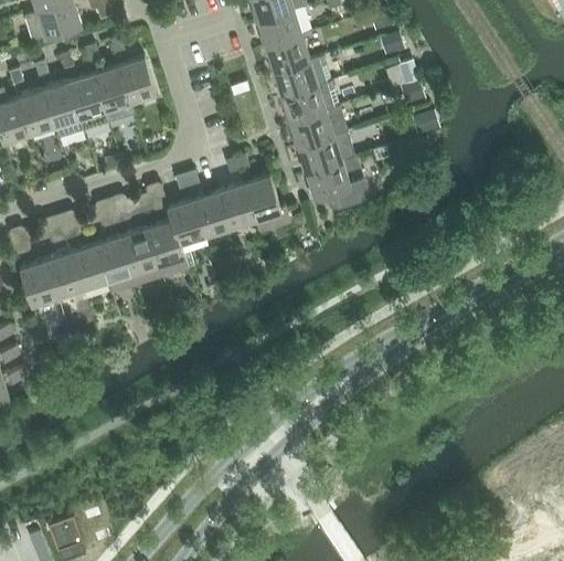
[(31,0),(35,12),(72,1),(71,0),(31,0)]
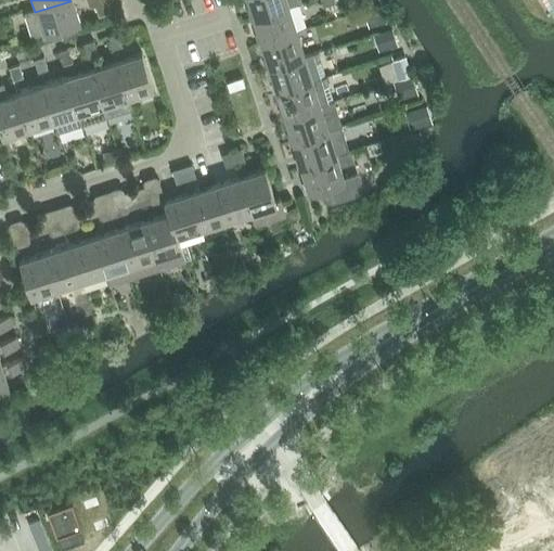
[(250,23),(254,22),(288,10),(301,5),(299,0),(246,0),(250,11),(247,12),(250,23)]
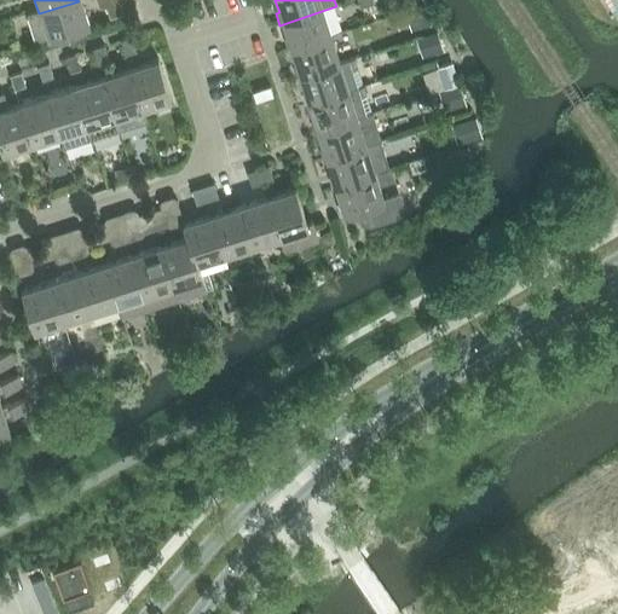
[(370,0),(356,0),(359,11),(374,6),(370,0)]
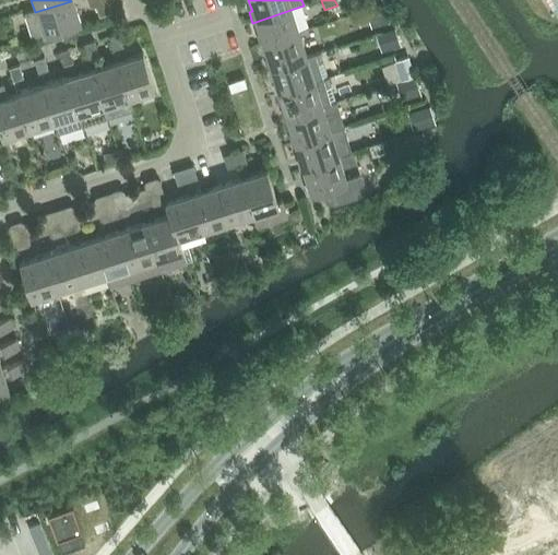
[(33,40),(80,26),(71,1),(35,12),(25,15),(33,40)]
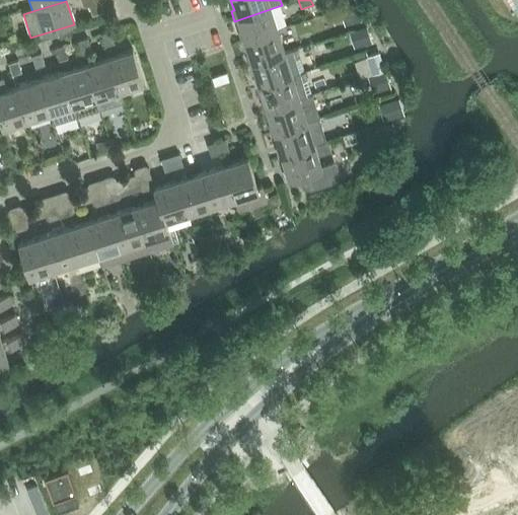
[(88,9),(92,18),(103,15),(100,5),(88,9)]
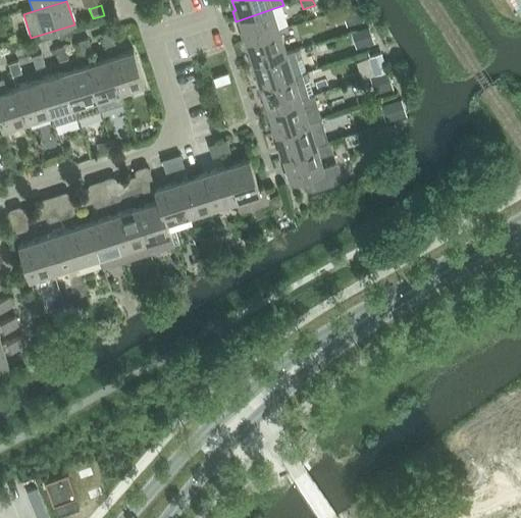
[(246,44),(246,43),(279,33),(271,9),(239,20),(243,35),(240,35),(243,45),(246,44)]
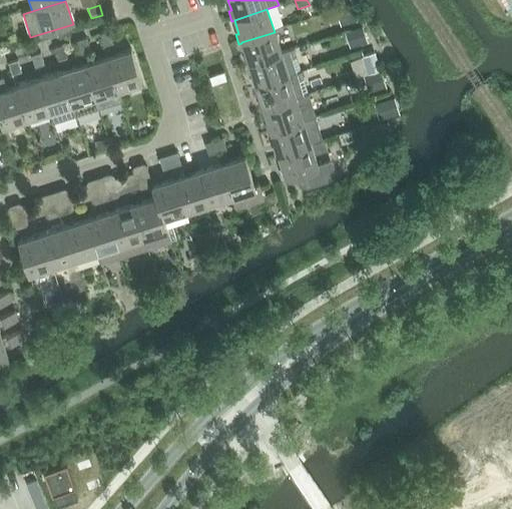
[(351,10),(338,14),(342,28),(356,24),(351,10)]
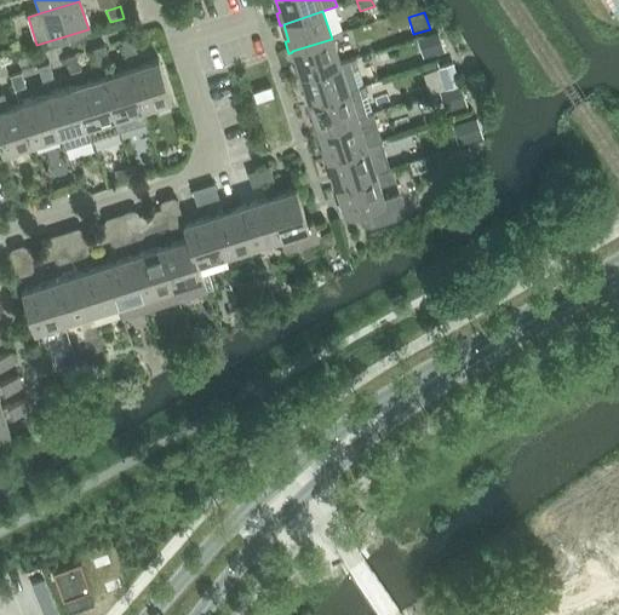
[(437,38),(420,42),(425,59),(442,55),(437,38)]
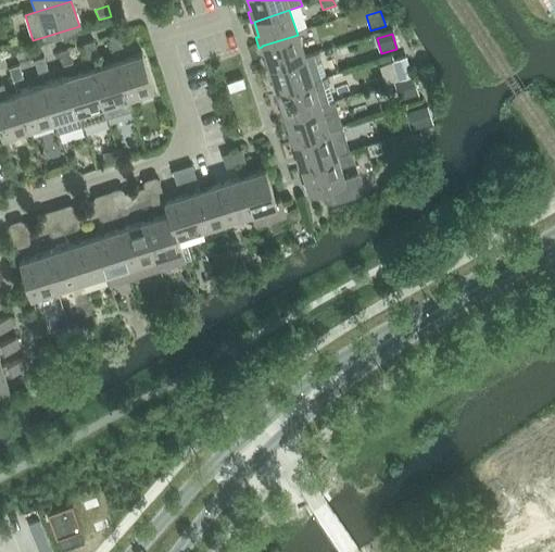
[(262,46),(262,47),(266,61),(264,62),(267,72),(269,72),(269,71),(305,60),(298,35),(262,46)]
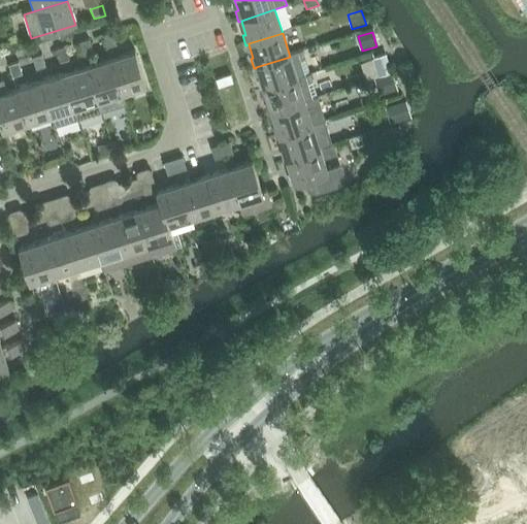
[(316,37),(319,46),(330,43),(327,34),(316,37)]
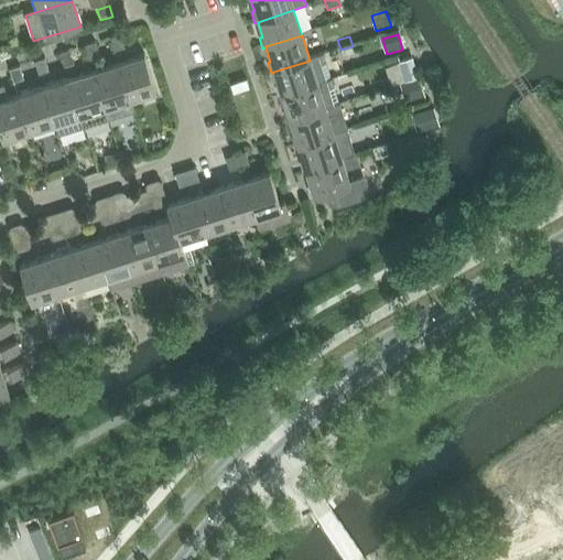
[(120,38),(110,41),(114,53),(125,50),(120,38)]
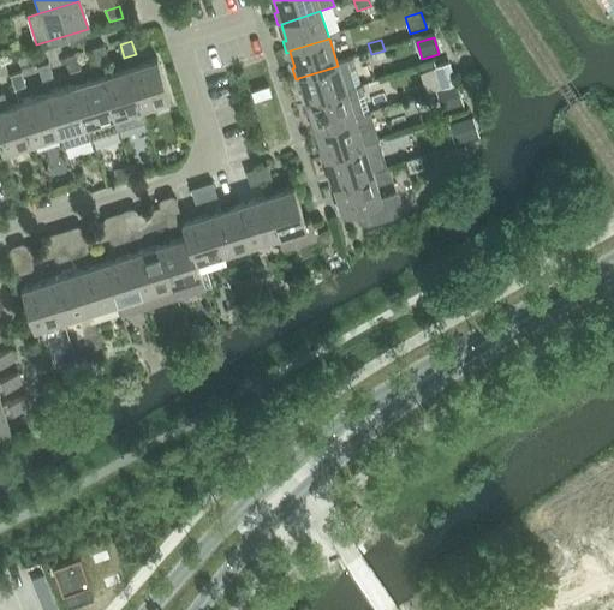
[(103,49),(93,53),(96,66),(108,63),(103,49)]
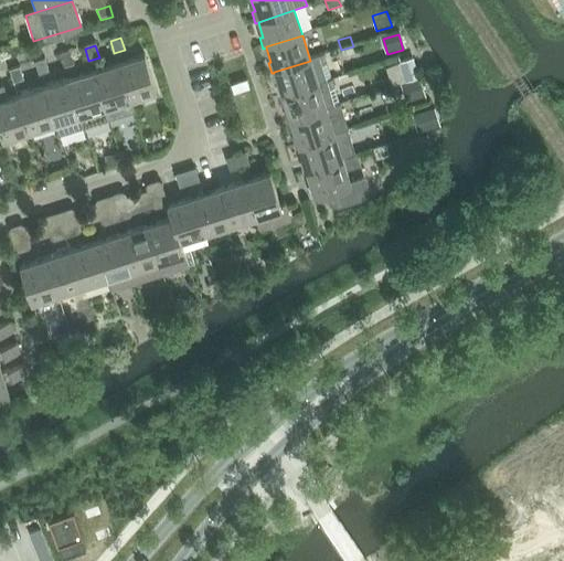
[(70,53),(60,56),(64,70),(74,66),(70,53)]
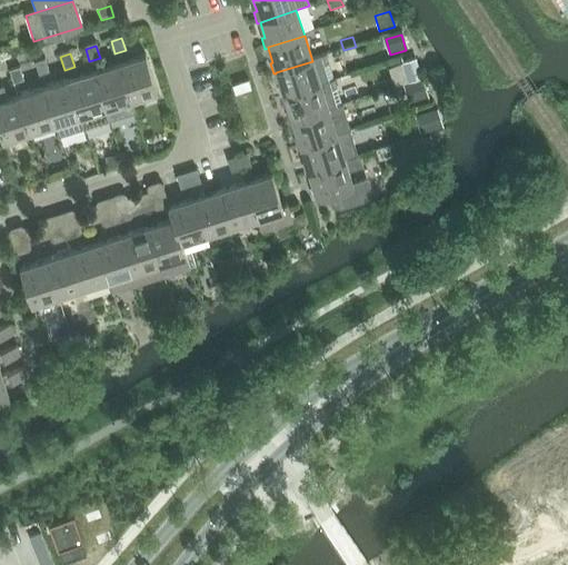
[(284,98),(320,87),(334,82),(325,57),(312,61),(276,72),(276,73),(281,88),(278,89),(281,99),(284,98)]
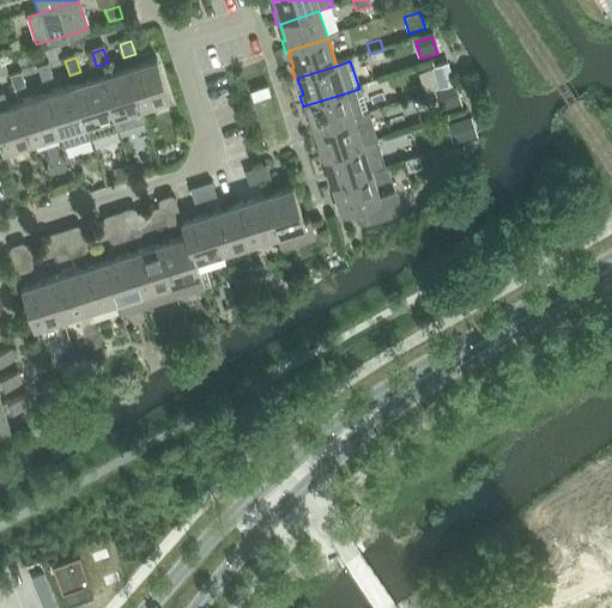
[(128,72),(140,110),(169,102),(157,62),(128,72)]
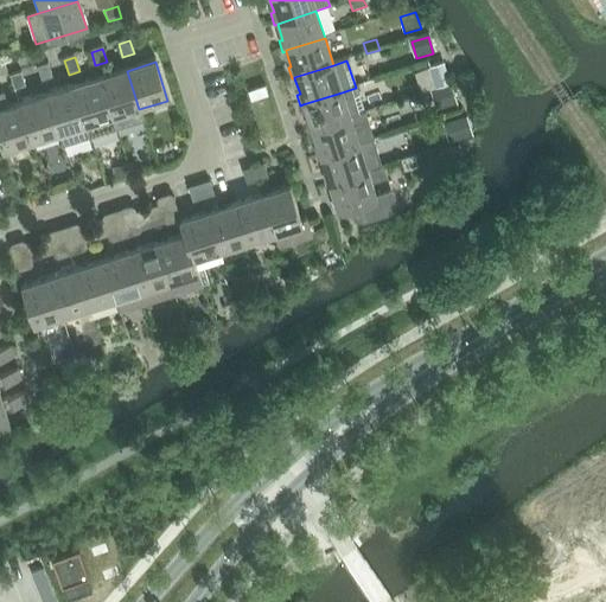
[(442,65),(428,70),(435,91),(450,87),(442,65)]
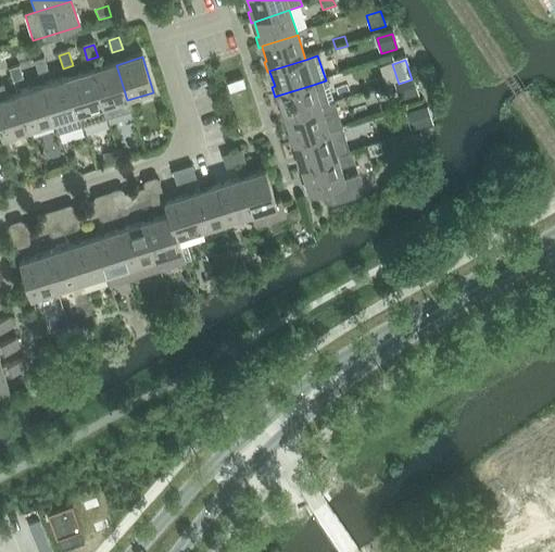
[(43,61),(34,64),(38,76),(48,73),(43,61)]
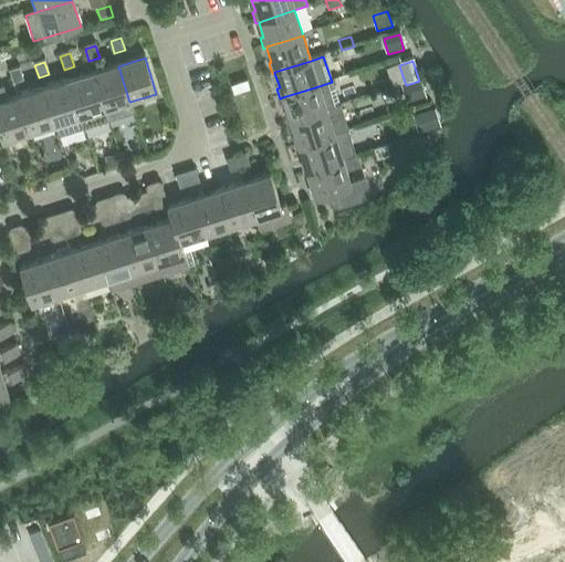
[(93,74),(108,123),(134,115),(129,102),(118,66),(93,74)]
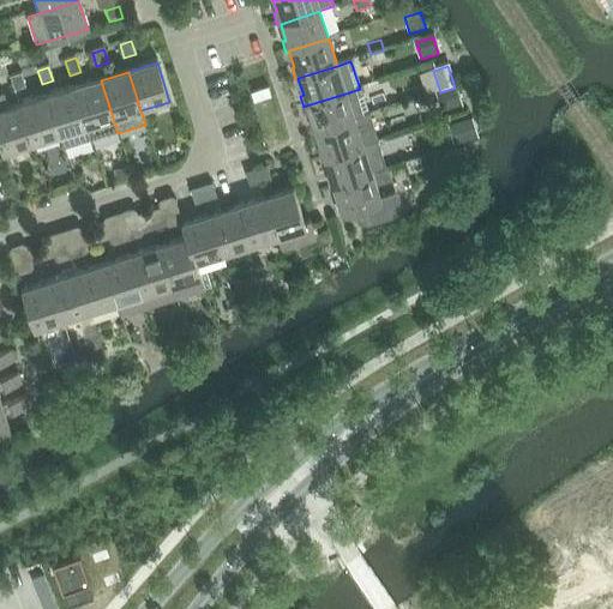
[(20,76),(10,79),(14,92),(25,90),(20,76)]
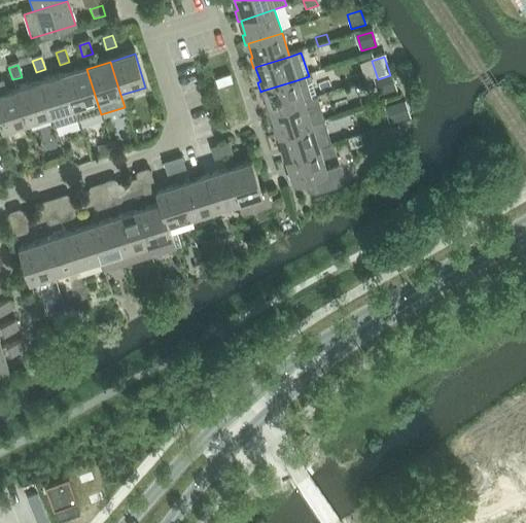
[(101,114),(86,69),(63,76),(77,121),(101,114)]
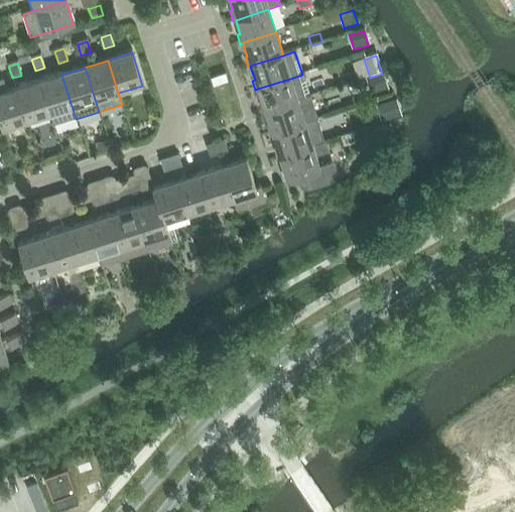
[(76,119),(61,75),(38,82),(49,115),(52,127),(76,119)]
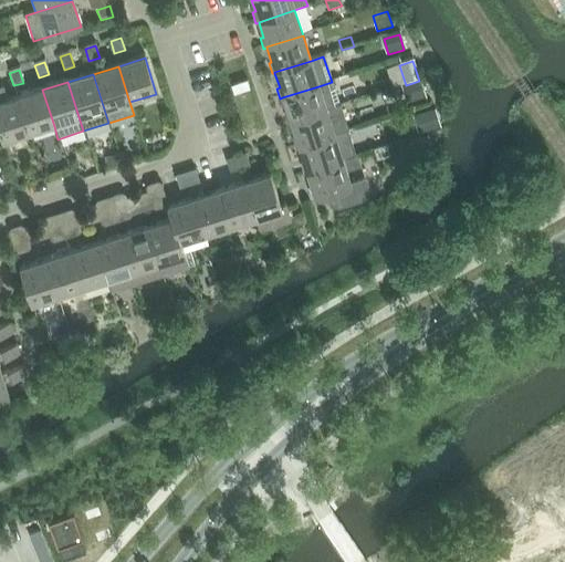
[(332,82),(318,86),(282,97),(288,113),(284,113),(288,124),(291,123),(339,107),(332,82)]
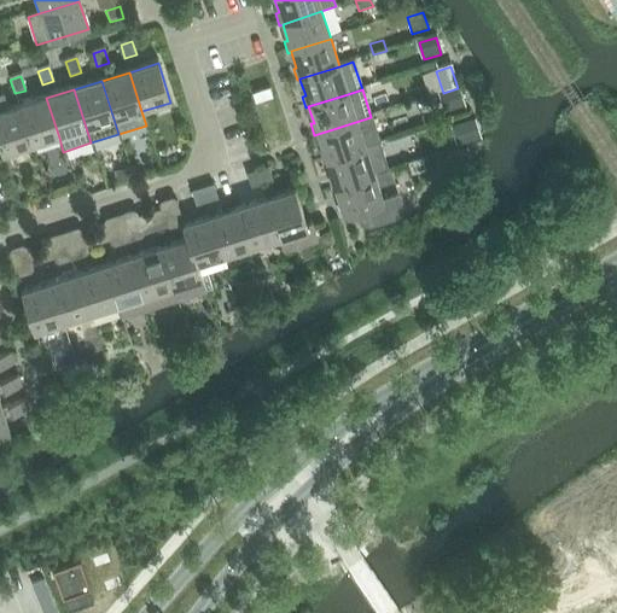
[(458,91),(441,97),(447,114),(464,107),(458,91)]
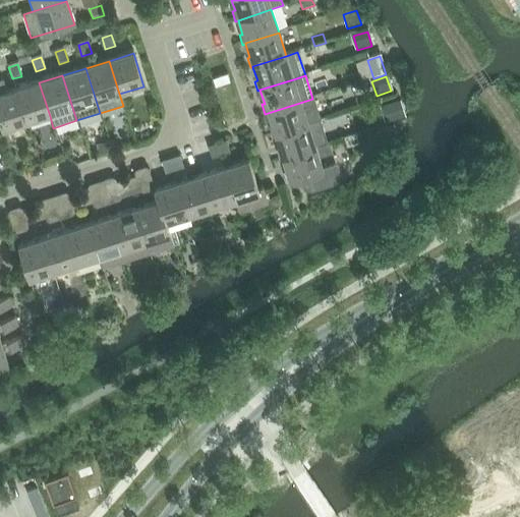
[(0,125),(2,131),(26,124),(15,90),(4,94),(1,81),(0,81),(0,125)]
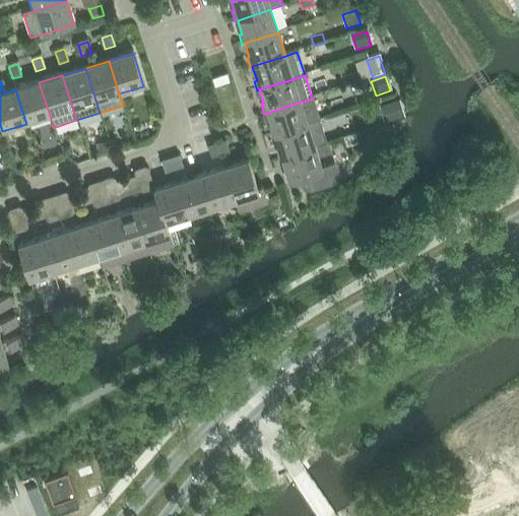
[(50,116),(39,82),(15,89),(26,124),(50,116)]
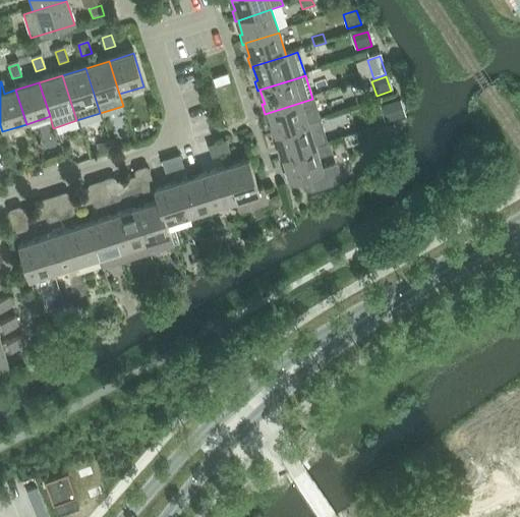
[(268,113),(273,128),(270,129),(273,137),(275,136),(320,122),(312,99),(268,113)]
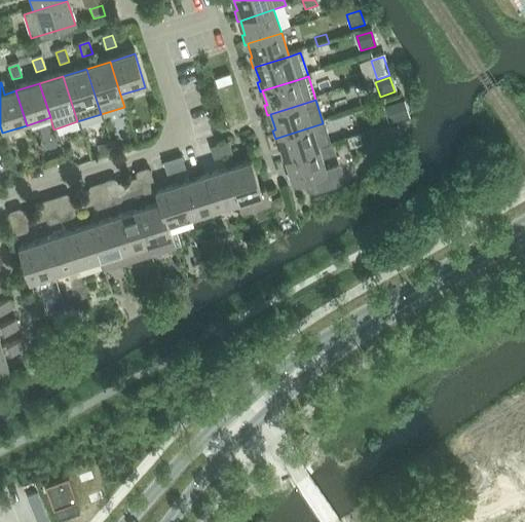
[(403,105),(384,110),(389,126),(408,120),(403,105)]
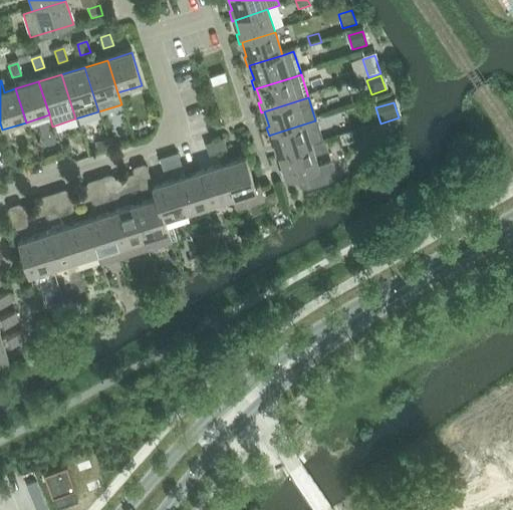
[(278,158),(320,144),(322,144),(315,120),(271,135),(275,149),(273,149),(276,159),(278,158)]
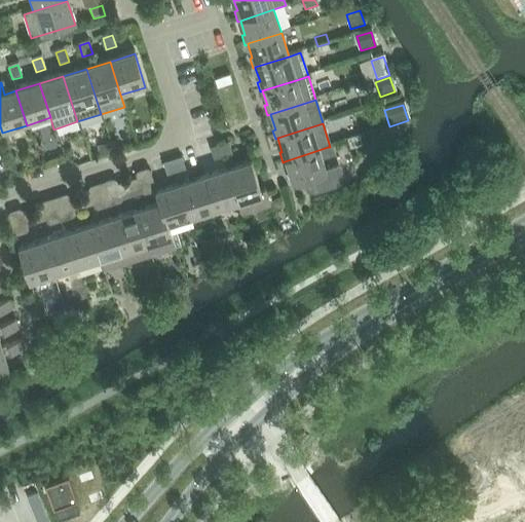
[(347,141),(359,138),(355,127),(344,132),(347,141)]
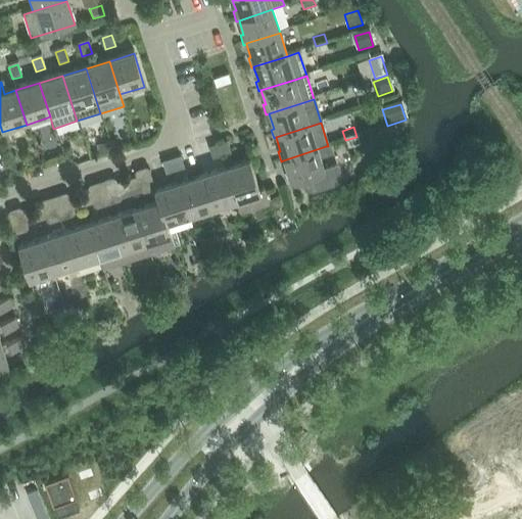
[(391,129),(381,132),(386,147),(396,143),(391,129)]
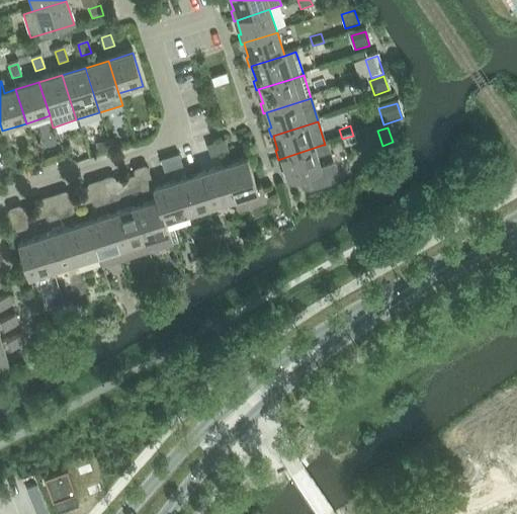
[(353,136),(342,139),(345,148),(356,145),(353,136)]
